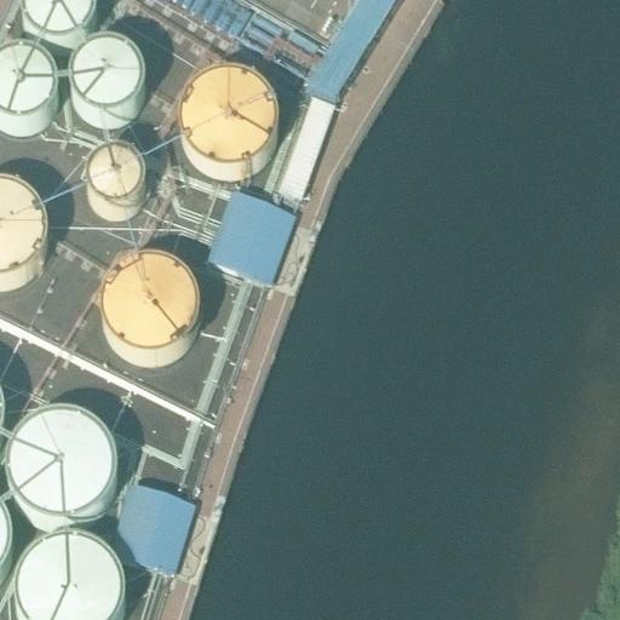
[(98,15),(98,13),(97,7),(96,0),(95,0),(30,0),(28,9),(28,15),(29,22),(30,28),(34,33),(39,39),(45,44),(52,47),(58,49),(65,49),(70,49),(78,46),(84,42),(87,39),(92,33),(96,28),(97,21),(98,15)]
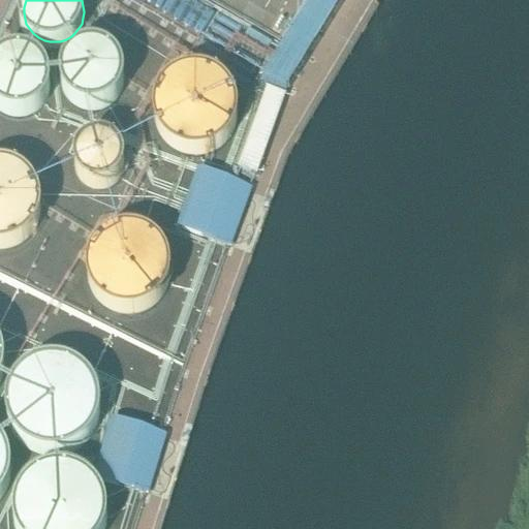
[(124,76),(123,69),(122,64),(119,59),(115,55),(111,51),(104,49),(100,47),(94,47),(88,47),(83,49),(74,55),(70,59),(67,65),(65,71),(65,76),(65,83),(67,89),(70,94),(74,98),(80,101),(85,104),(90,105),(96,105),(101,105),(106,103),(112,100),(115,97),(119,94),(122,88),(123,83),(124,76)]
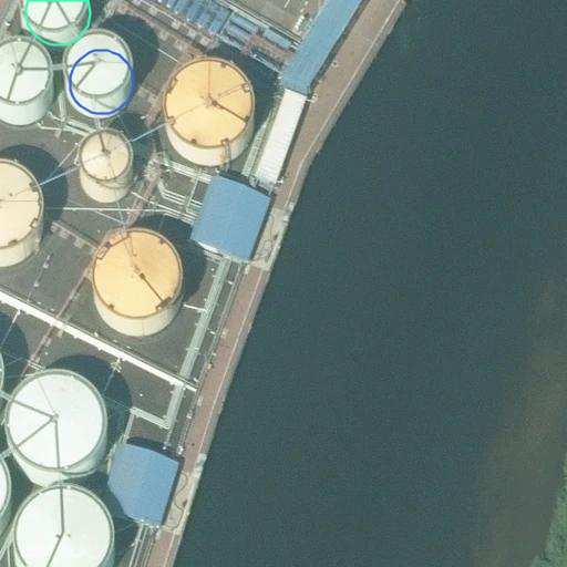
[(53,93),(53,92),(52,85),(50,80),(47,73),(43,69),(37,64),(31,62),(24,61),(19,61),(8,63),(1,68),(0,68),(0,115),(3,119),(10,122),(14,123),(21,124),(28,123),(32,122),(38,120),(42,116),(47,111),(50,105),(52,100),(53,93)]
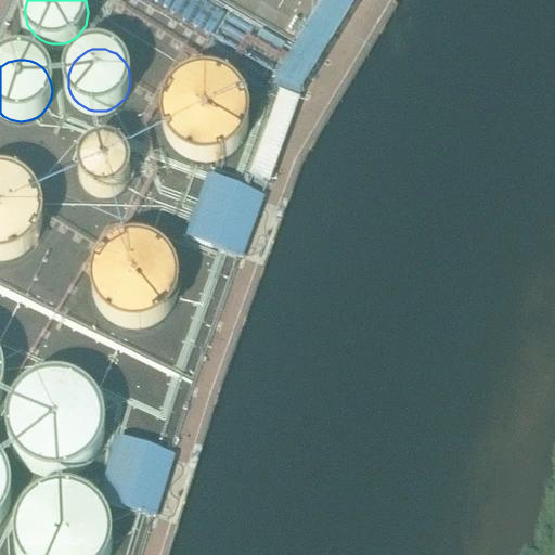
[(250,121),(250,120),(249,112),(247,104),(244,97),(239,90),(233,86),(224,80),(216,78),(208,77),(198,78),(190,80),(183,84),(178,89),(171,94),(167,104),(164,113),(164,120),(164,128),(166,136),(169,142),(175,151),(182,156),(189,160),(197,164),(205,165),(213,164),(222,162),(229,159),(235,154),(242,147),(247,139),(249,130),(250,121)]
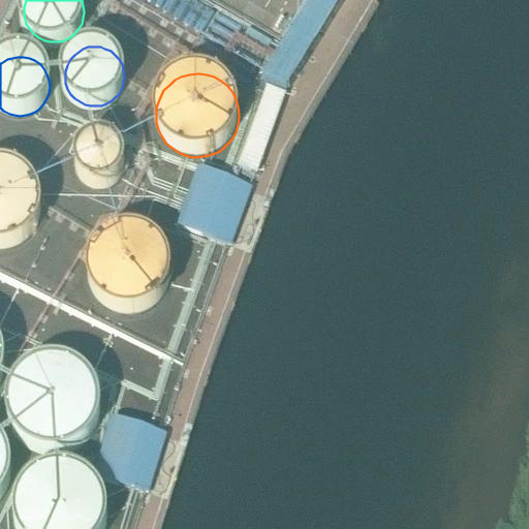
[(237,169),(256,177),(285,97),(266,90),(237,169)]
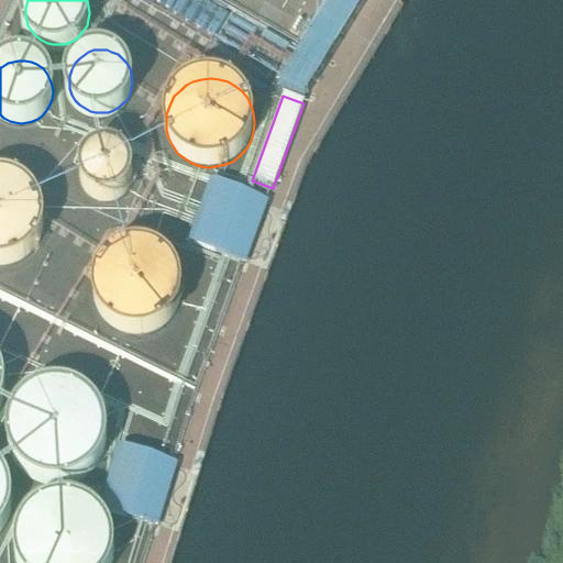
[(134,177),(134,176),(134,172),(132,167),(130,162),(127,158),(123,155),(119,153),(113,151),(108,151),(101,152),(97,153),(94,155),(89,159),(85,167),(83,176),(83,181),(85,186),(87,190),(90,195),(97,199),(101,201),(107,202),(111,202),(118,200),(125,196),(130,191),(132,187),(133,183),(134,177)]
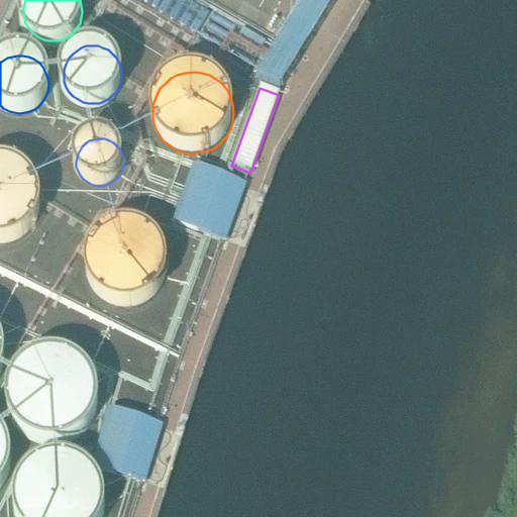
[(42,205),(42,204),(42,196),(39,188),(35,181),(30,175),(21,169),(14,166),(6,164),(0,163),(0,244),(6,244),(15,243),(21,240),(30,234),(35,227),(39,220),(42,213),(42,205)]
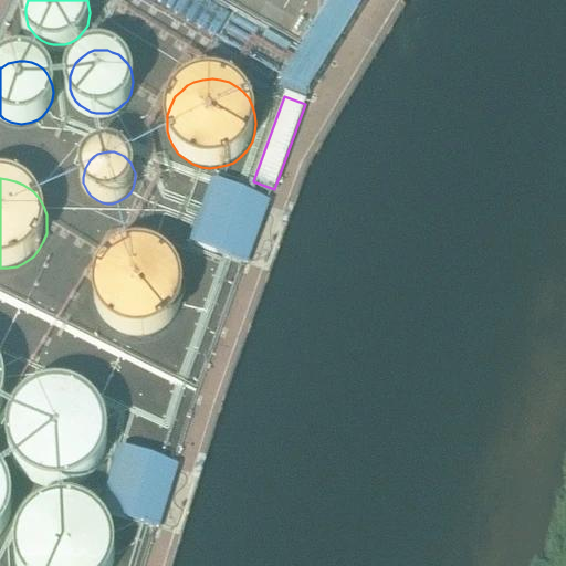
[(189,247),(247,266),(269,202),(211,182),(189,247)]
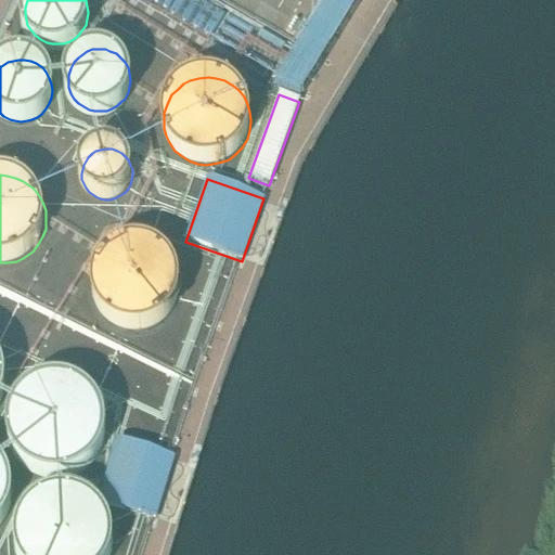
[(181,288),(181,287),(180,279),(177,270),(172,262),(167,255),(158,249),(151,246),(142,244),(134,244),(126,245),(117,248),(111,252),(105,257),(101,262),(97,270),(94,279),(93,288),(94,296),(97,305),(101,312),(105,318),(111,323),(119,327),(126,330),(133,331),(141,331),(151,328),(157,326),(166,320),(172,312),(177,306),(179,298),(181,288)]
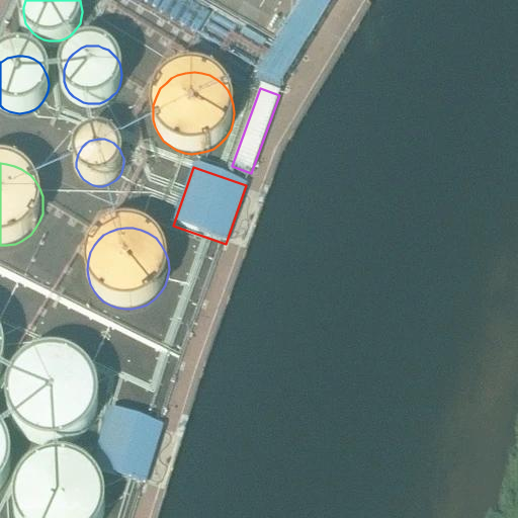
[(97,402),(97,401),(96,391),(93,382),(88,375),(83,369),(78,364),(70,360),(61,357),(52,357),(42,358),(33,361),(27,365),(21,370),(15,378),(12,385),(10,395),(9,402),(10,411),(13,419),(17,426),(22,432),(29,438),(35,441),(44,443),(56,444),(62,443),(70,441),(78,436),(85,431),(90,424),(93,417),(96,409),(97,402)]
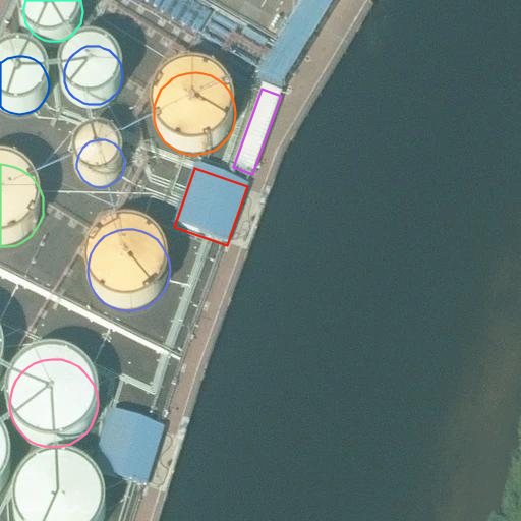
[(96,473),(146,488),(163,431),(113,416),(96,473)]
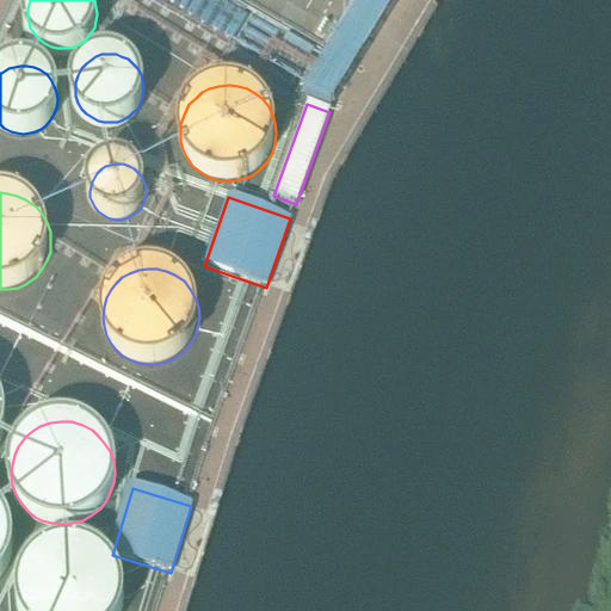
[(10,548),(8,537),(6,528),(1,518),(0,517),(0,576),(6,568),(8,559),(10,548)]
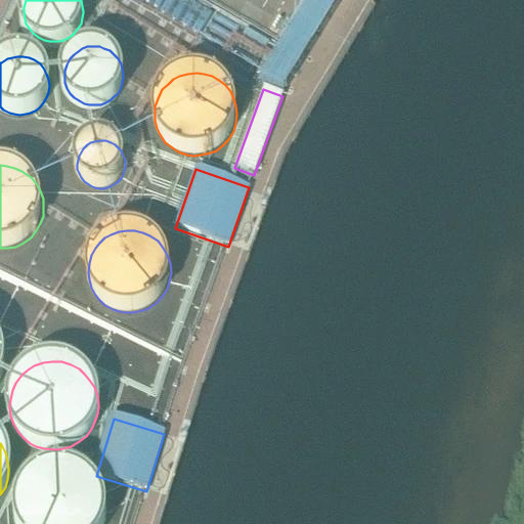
[(104,513),(105,513),(104,504),(101,495),(97,487),(92,481),(86,476),(79,472),(71,469),(63,468),(56,468),(47,470),(37,475),(31,479),(26,485),(20,493),(17,503),(16,513),(17,521),(17,523),(102,523),(104,522),(104,513)]
